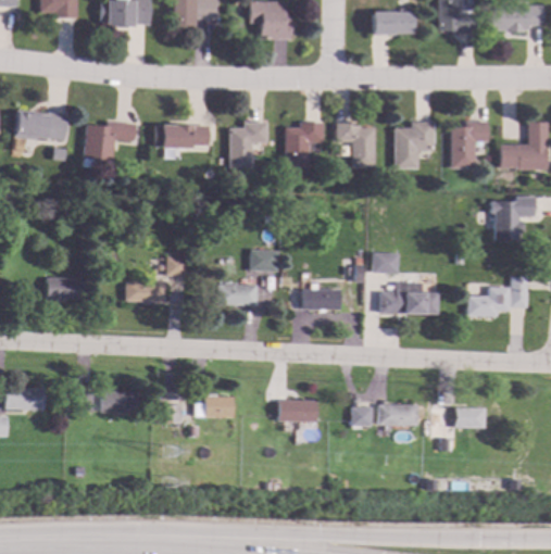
[(77,0),(77,17),(53,17),(53,12),(39,12),(39,0),(77,0)]
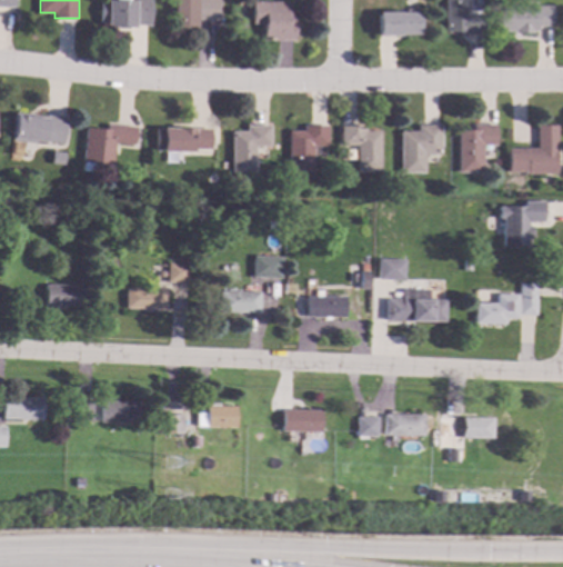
[(152,0),(152,25),(137,25),(137,27),(109,26),(109,23),(101,23),(102,0),(133,0),(152,0)]
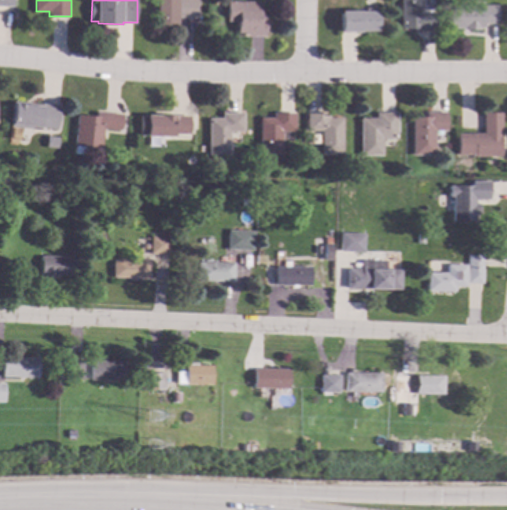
[(198,0),(198,18),(179,17),(179,27),(158,26),(158,0),(198,0)]
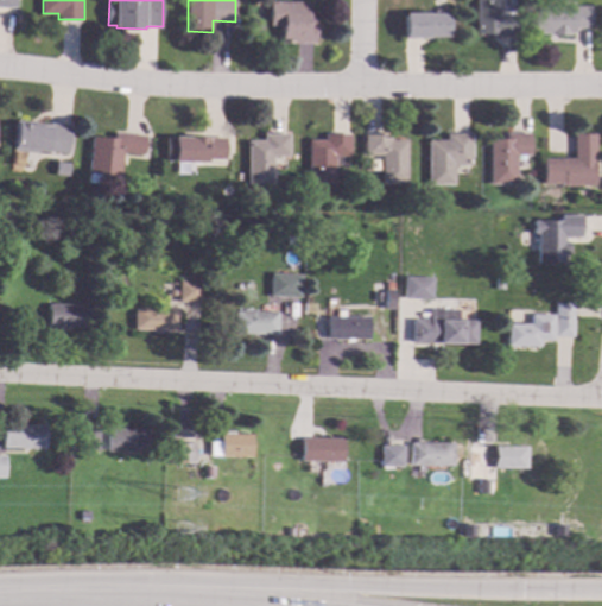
[(504,0),(504,14),(519,14),(519,36),(494,36),(494,32),(479,32),(479,0),(504,0)]
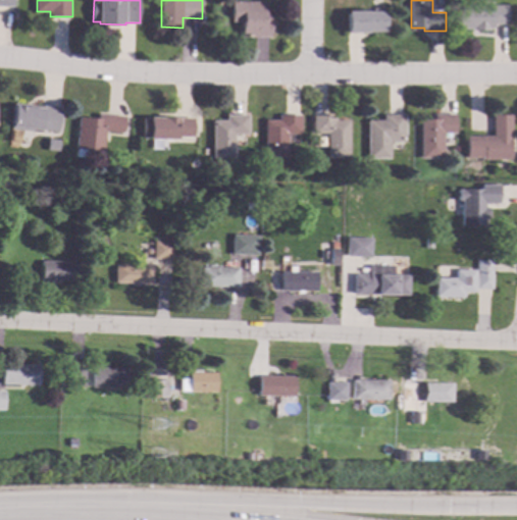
[(266,16),(272,17),(272,37),(243,37),(244,21),(233,20),(233,1),(266,1),(266,16)]
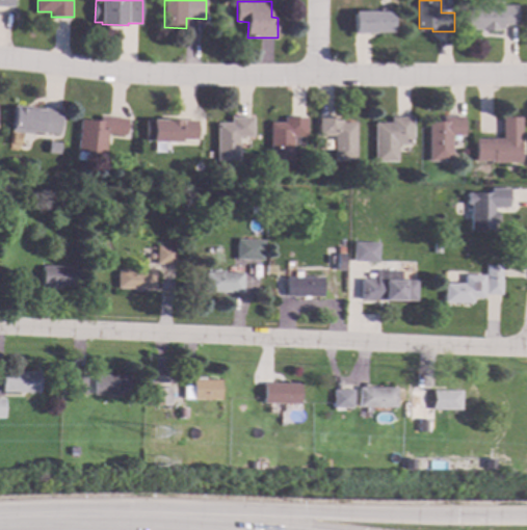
[(520,24),(505,24),(505,28),(500,28),(500,30),(484,30),(484,28),(469,28),(469,5),(520,4),(520,24)]
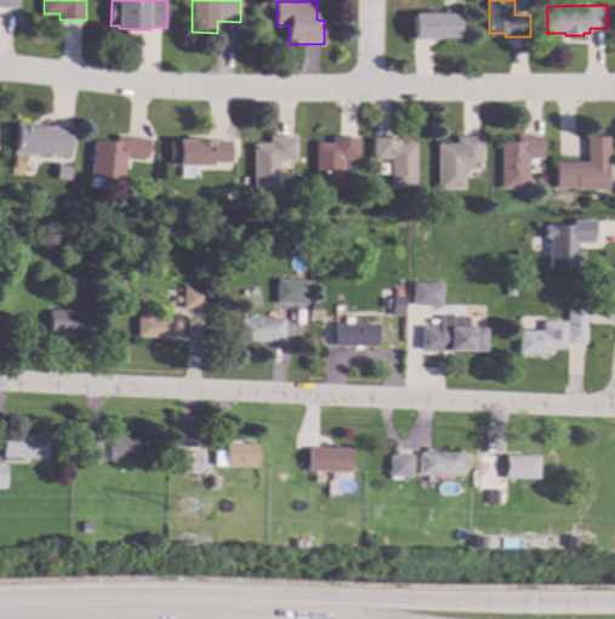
[(461,38),(416,38),(415,13),(461,12),(461,38)]
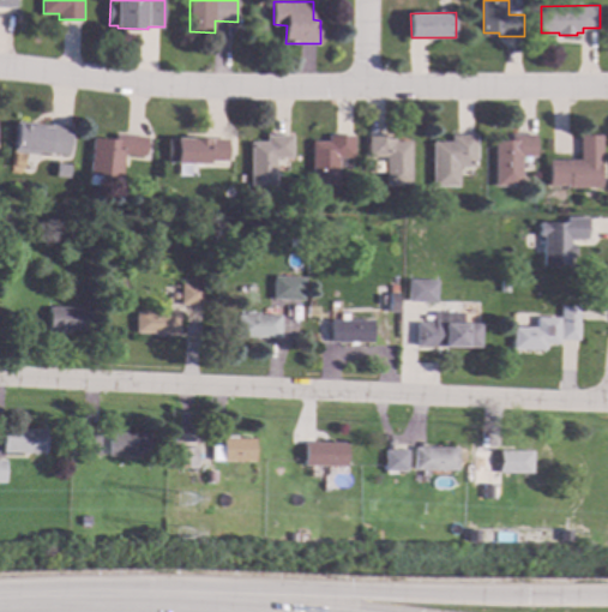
[(74,127),(71,155),(41,151),(41,155),(16,151),(19,120),(74,127)]
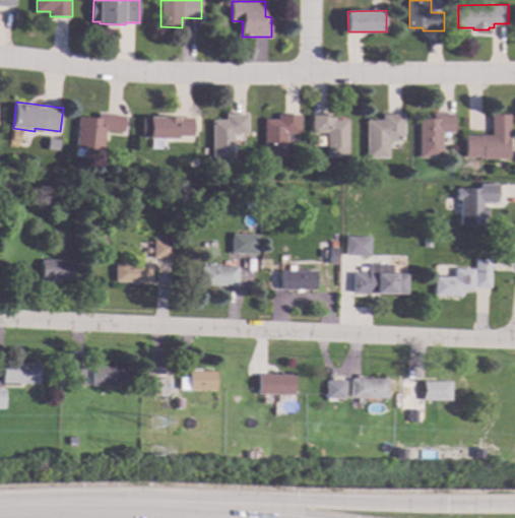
[(127,116),(125,131),(107,129),(105,149),(78,146),(81,116),(100,118),(100,113),(127,116)]
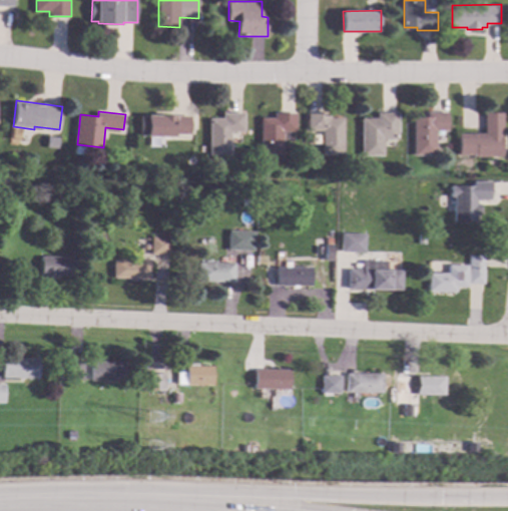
[(449,130),(437,130),(437,154),(415,154),(415,116),(429,116),(429,111),(449,111),(449,130)]
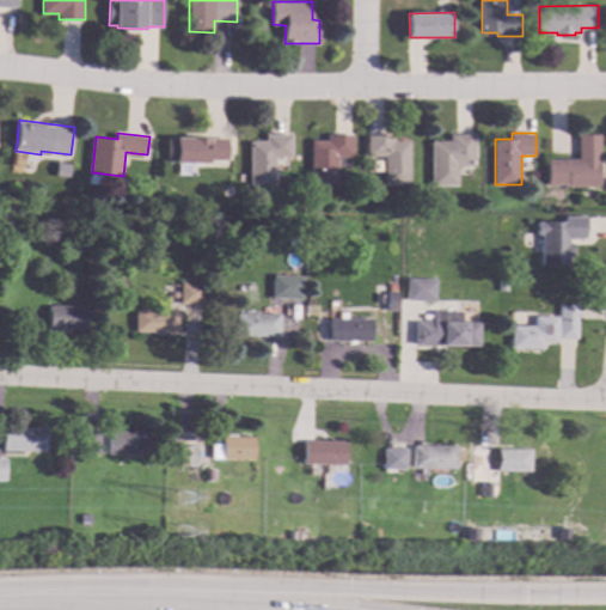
[(476,165),(459,165),(459,184),(434,184),(434,141),(452,141),(452,134),(476,134),(476,165)]
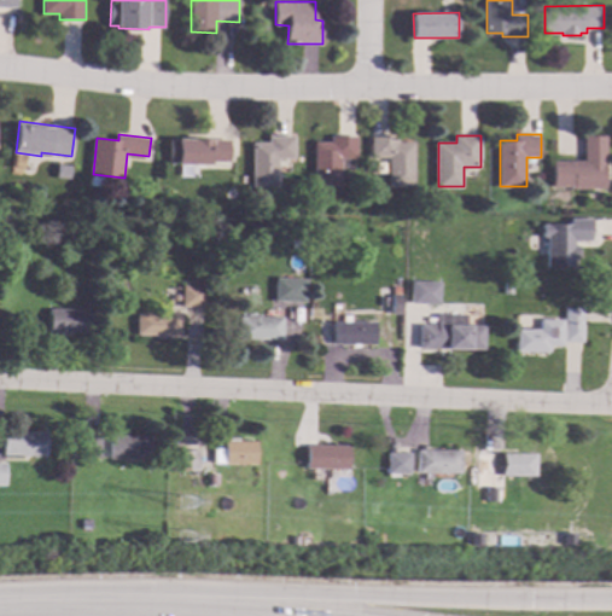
[(607,187),(555,187),(555,161),(586,161),(586,135),(607,137),(607,187)]
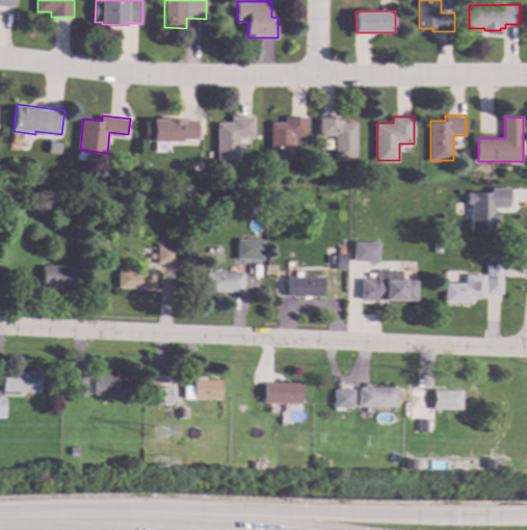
[(255,135),(240,135),(240,159),(218,160),(218,123),(232,123),(232,117),(255,117),(255,135)]
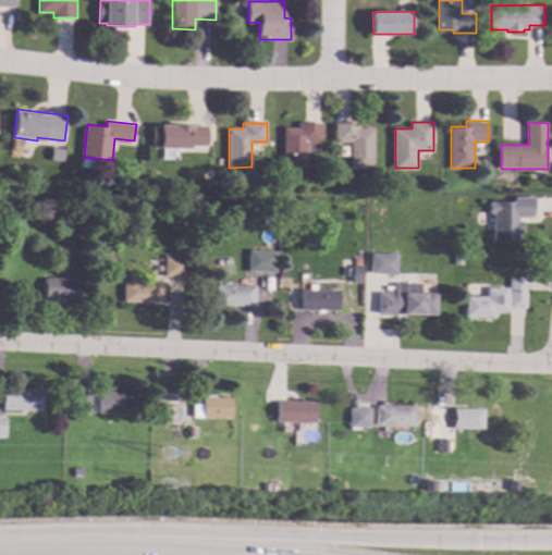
[(322,142),(307,142),(308,167),(285,168),(285,127),(299,127),(299,123),(322,123),(322,142)]
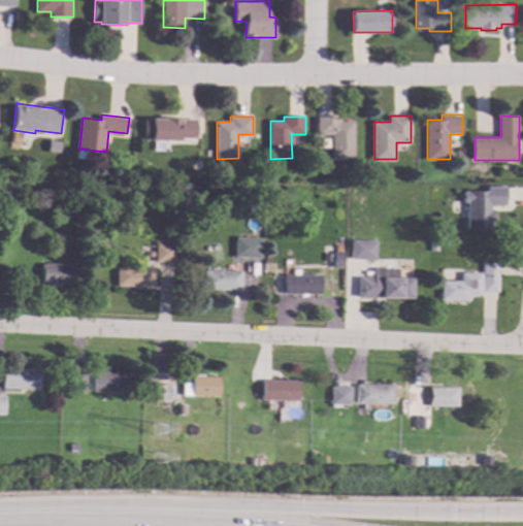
[(341,121),(355,121),(355,159),(333,159),(333,134),(319,134),(319,117),(341,117),(341,121)]
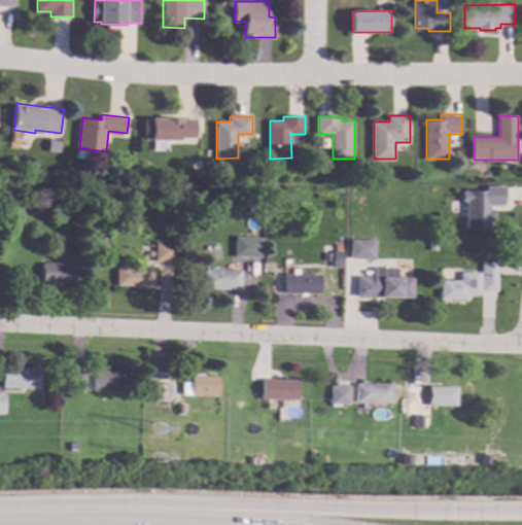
[(197,138),(146,138),(146,118),(180,118),(197,118),(197,138)]
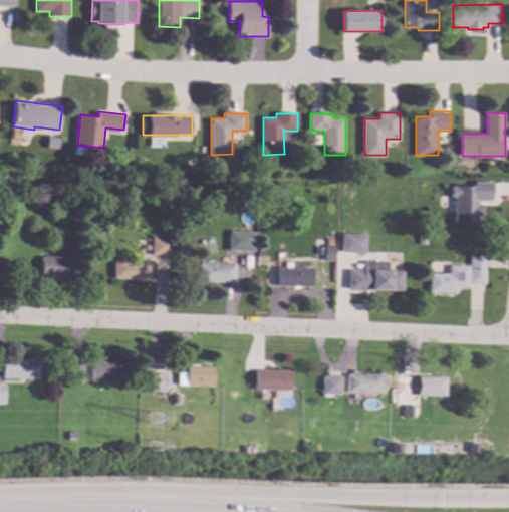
[(61,138),(59,148),(49,147),(50,137),(61,138)]
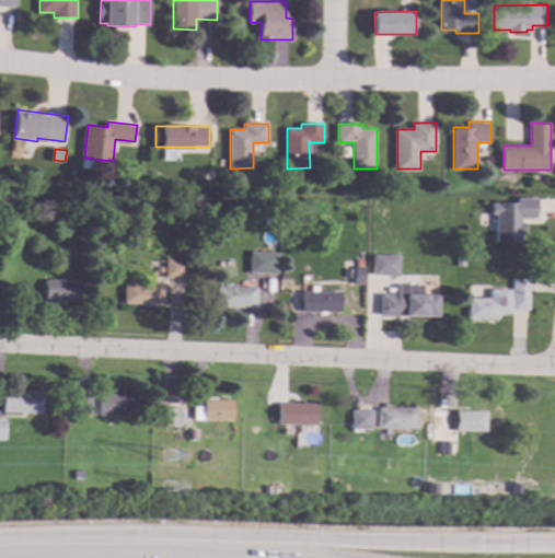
[(539,217),(523,216),(523,220),(528,220),(527,233),(524,232),(523,242),(498,241),(499,213),(494,213),(494,201),(517,201),(517,198),(520,198),(520,196),(540,197),(539,217)]
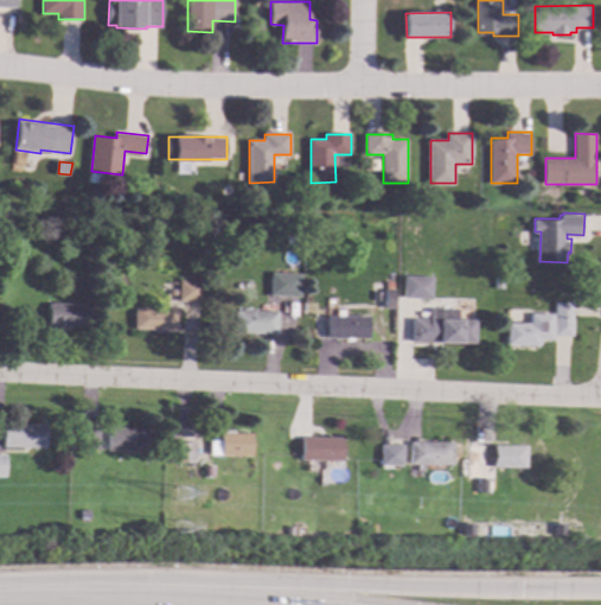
[(123,218),(123,231),(112,231),(113,217),(123,218)]
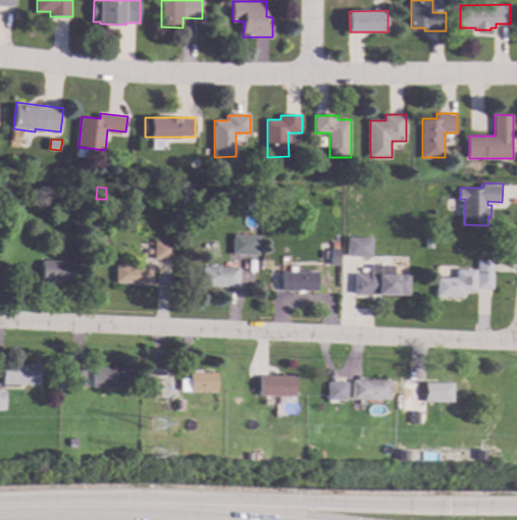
[(199,198),(197,204),(186,202),(187,196),(199,198)]
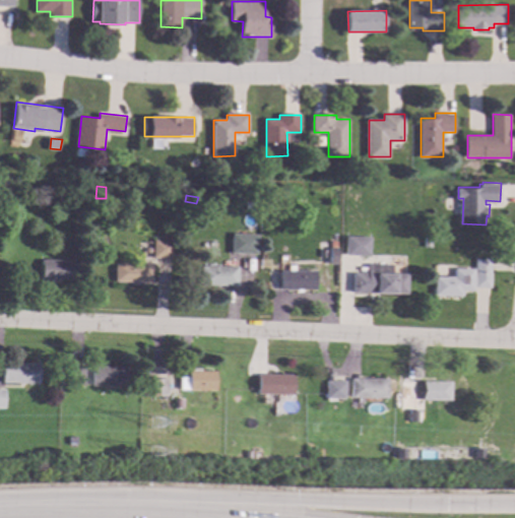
[(15,197),(15,206),(7,205),(8,197),(15,197)]
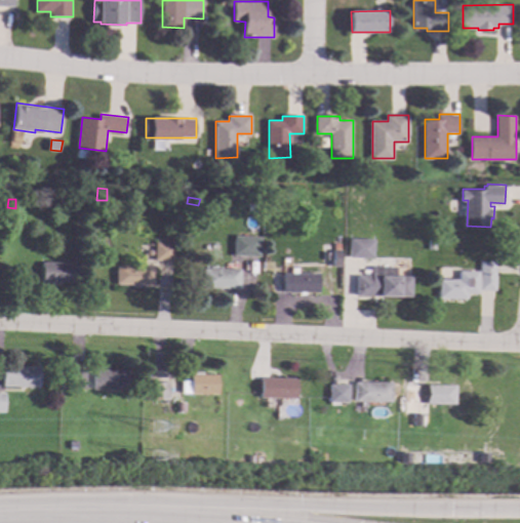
[(263,235),(236,234),(236,254),(263,255),(263,235)]
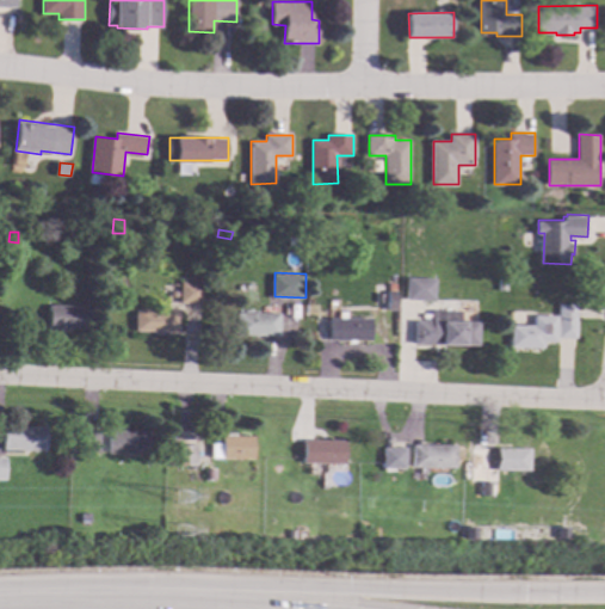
[(438,280),(437,301),(409,300),(411,278),(438,280)]
